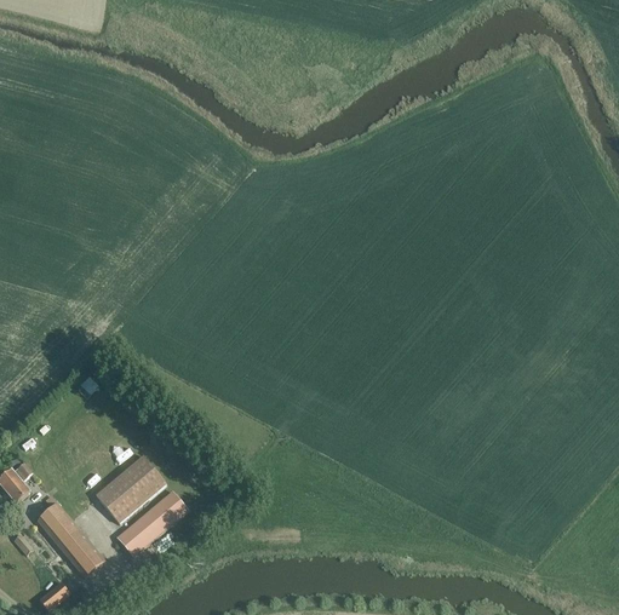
[(91,391),(101,381),(91,372),(81,381),(91,391)]
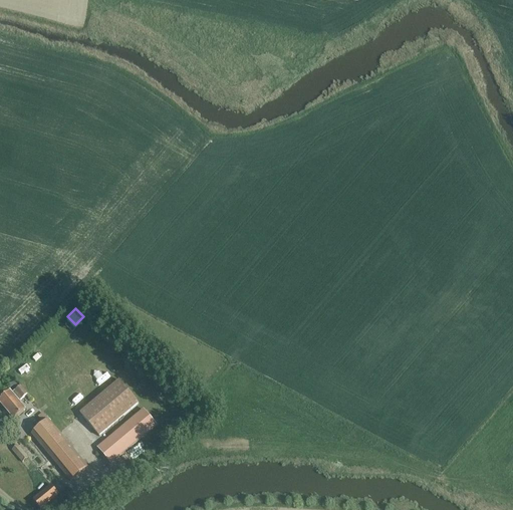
[(103,335),(94,342),(103,352),(111,345),(103,335)]
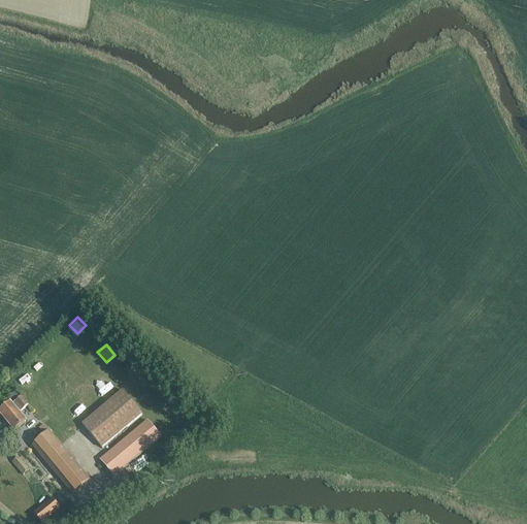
[(48,368),(57,359),(47,351),(40,360),(48,368)]
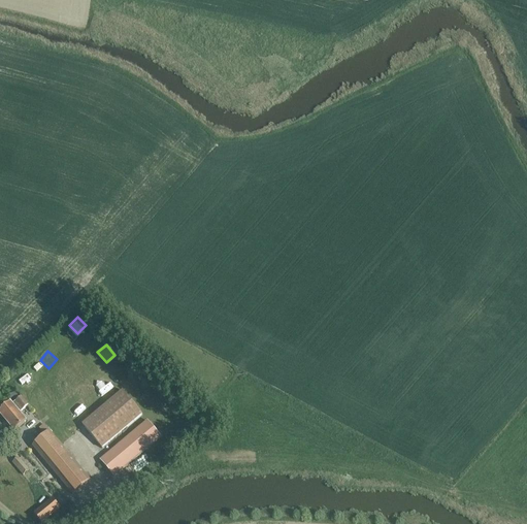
[(26,384),(35,378),(28,368),(19,375),(26,384)]
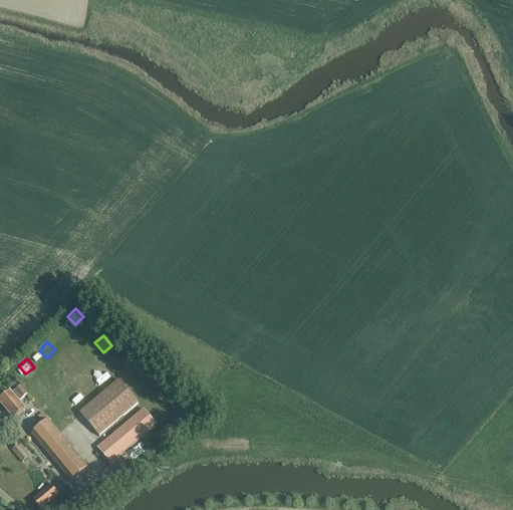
[(106,378),(115,370),(109,362),(99,369),(106,378)]
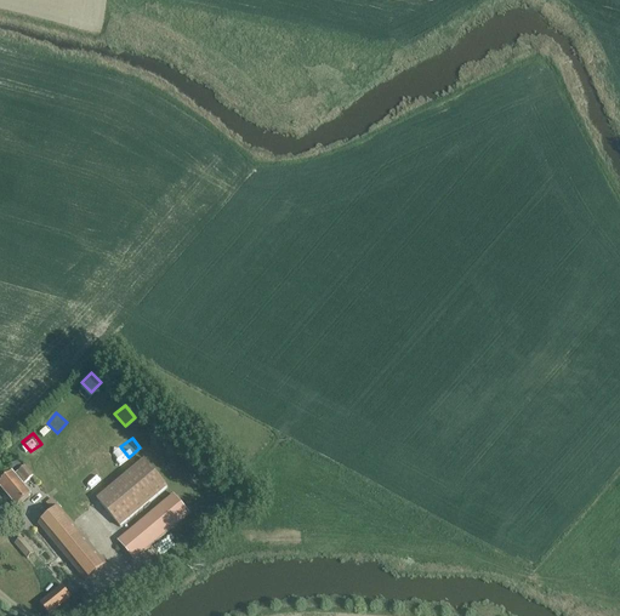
[(96,496),(119,523),(166,484),(143,456),(96,496)]
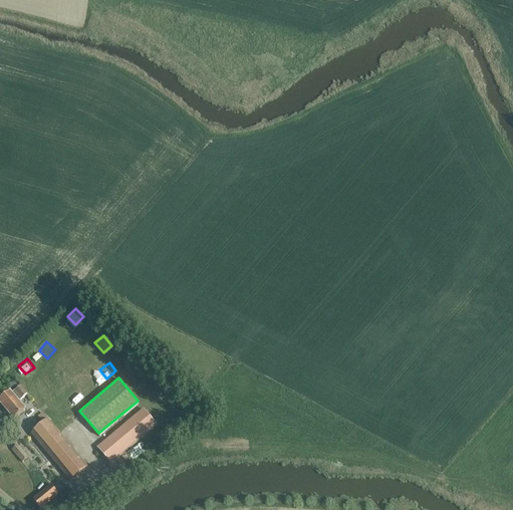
[(18,399),(26,392),(19,384),(11,391),(9,388),(0,396),(0,401),(13,417),(25,407),(18,399)]
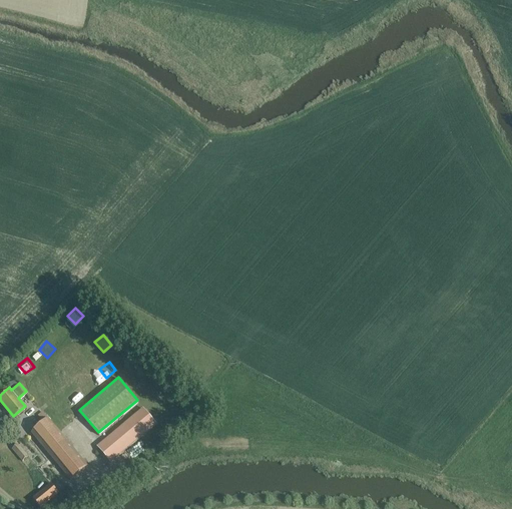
[(77,400),(84,392),(80,388),(73,396),(77,400)]
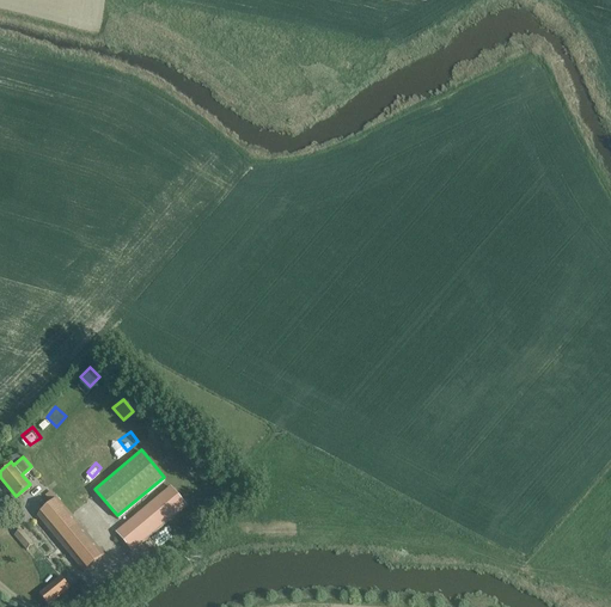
[(115,529),(130,549),(185,502),(170,484),(115,529)]
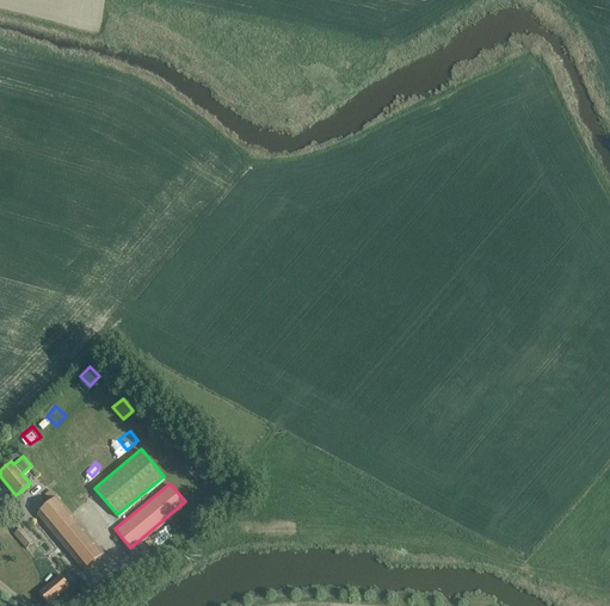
[(37,513),(84,569),(103,552),(56,496),(37,513)]
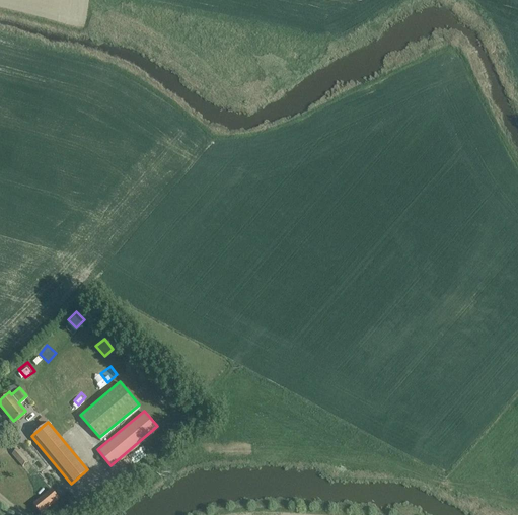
[(11,452),(21,463),(27,458),(17,447),(11,452)]
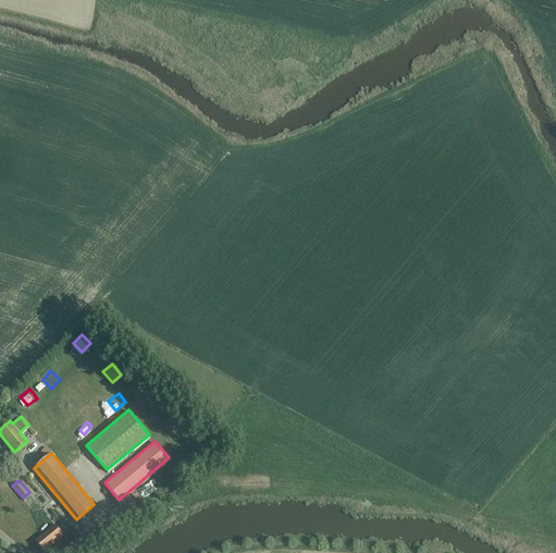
[(35,539),(44,549),(63,533),(54,523),(35,539)]
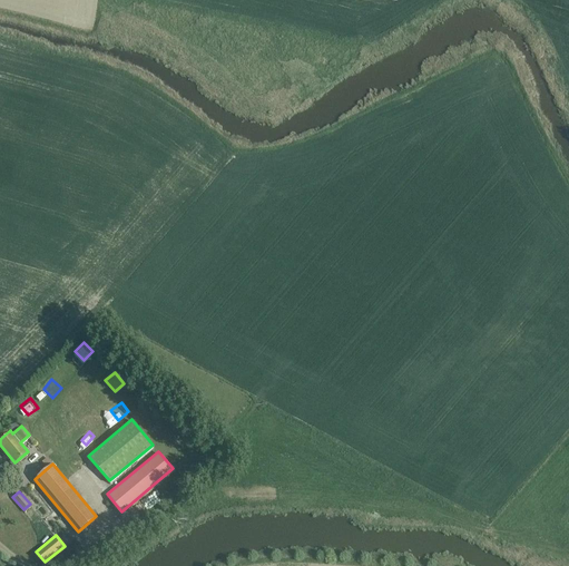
All buildings are outlined.
